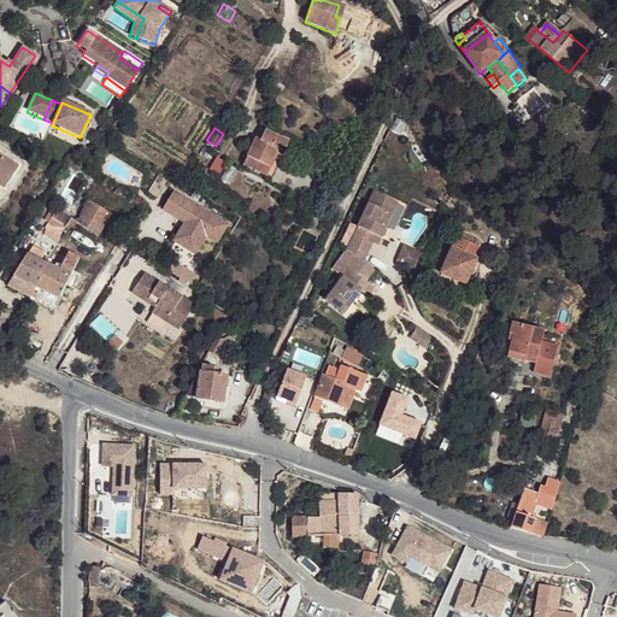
[(265,133),(263,136),(260,141),(256,139),(246,158),(269,170),(276,156),(278,151),(283,141),(265,133)]
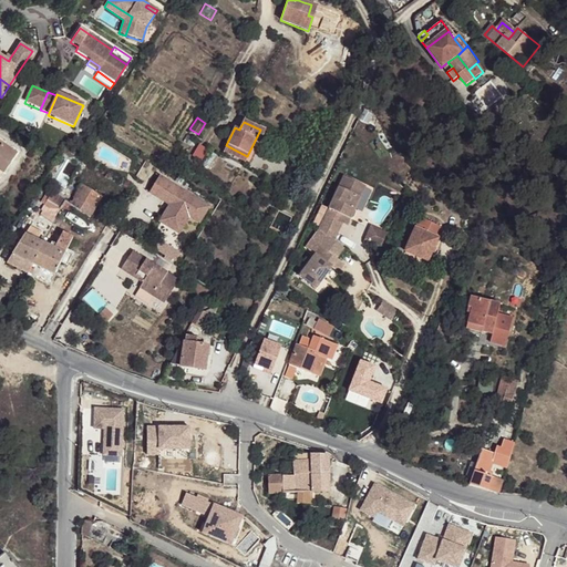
[(260,141),(261,138),(265,132),(260,130),(256,138),(260,141)]
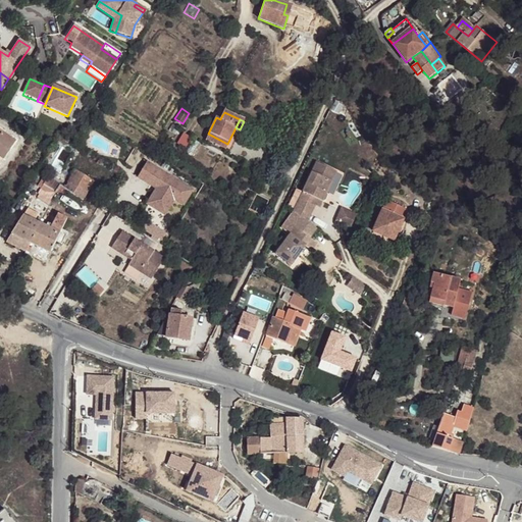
[(176,128),(170,124),(166,129),(173,134),(176,128)]
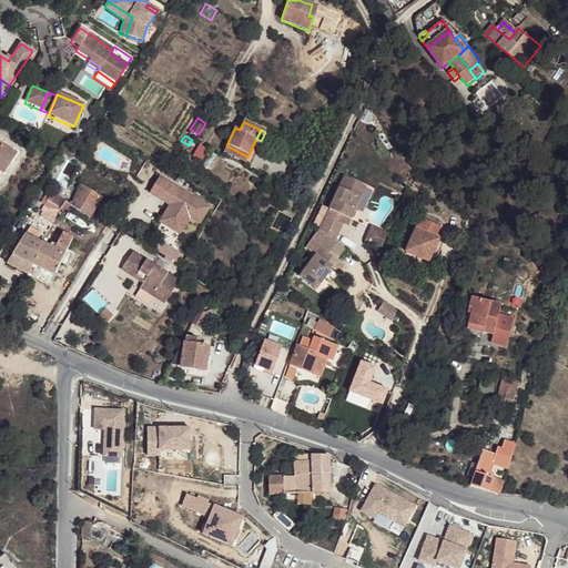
[(3,145),(0,142),(0,171),(3,173),(16,153),(3,145)]
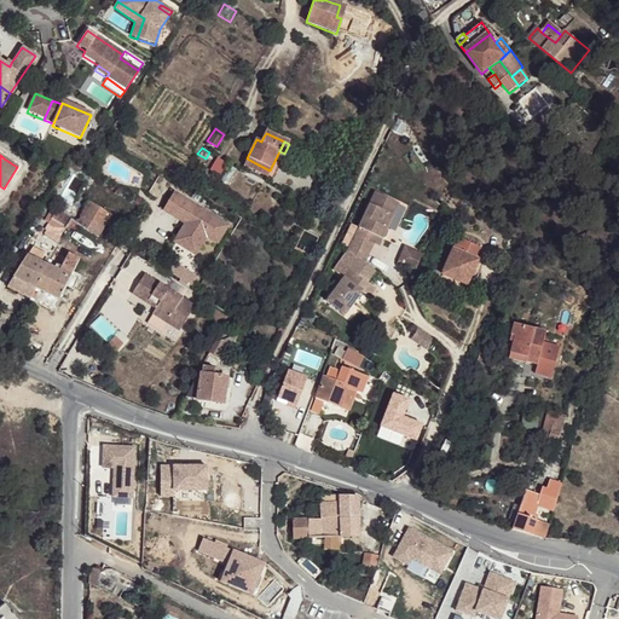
[(218,158),(210,171),(219,175),(225,163),(218,158)]
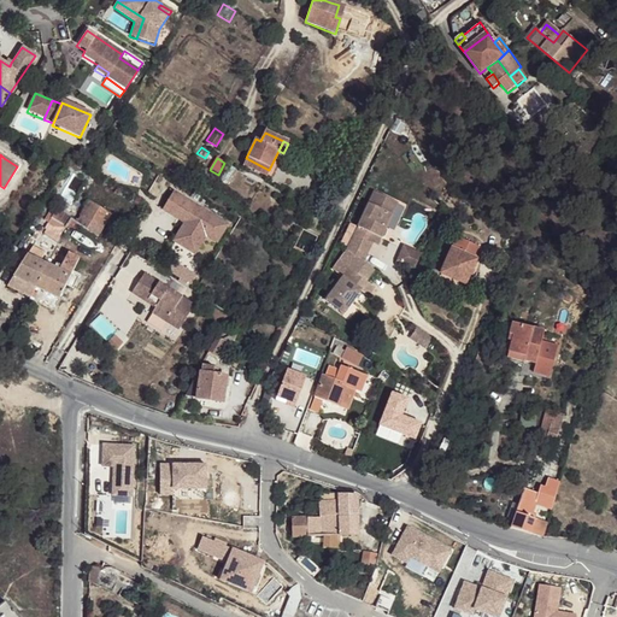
[(269,170),(246,158),(241,168),(265,178),(269,170)]
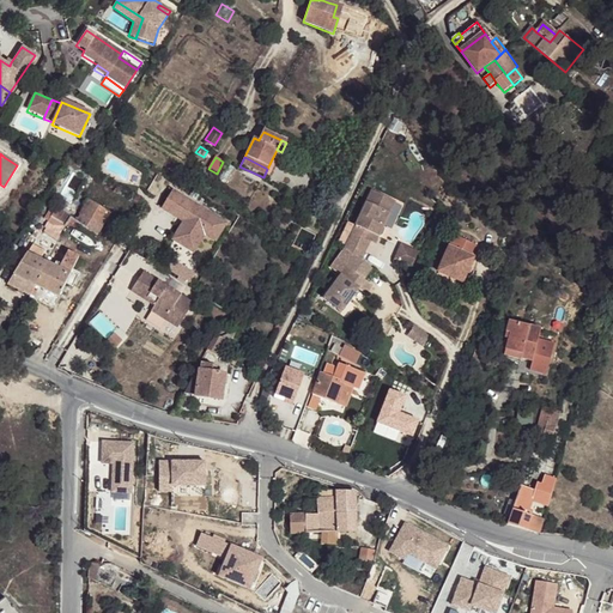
[(163,213),(175,194),(170,192),(159,210),(163,213)]
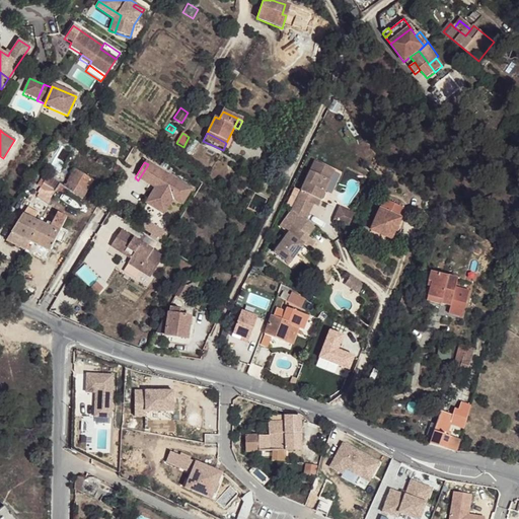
[(160,172),(148,164),(138,180),(151,188),(152,186),(157,190),(156,192),(160,193),(157,198),(154,196),(147,207),(165,218),(175,203),(184,208),(194,193),(165,175),(163,178),(159,175),(160,172)]
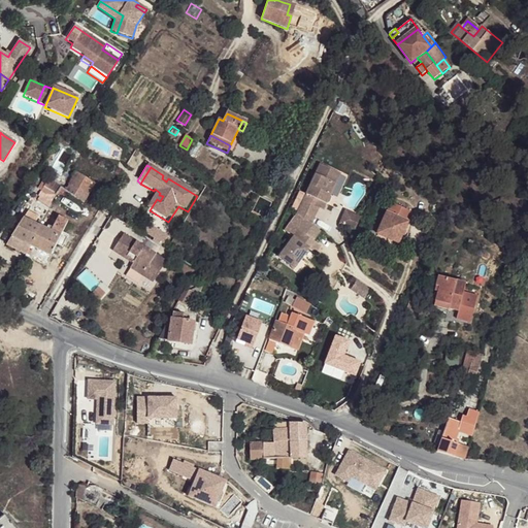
[(319,168),(295,220),(304,225),(310,229),(319,212),(323,215),(340,178),(319,168)]
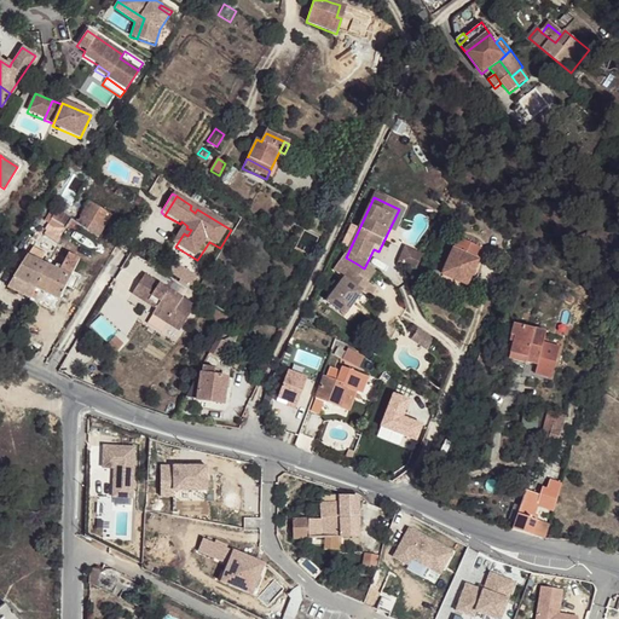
[(88,201),(75,221),(98,237),(113,214),(88,201)]
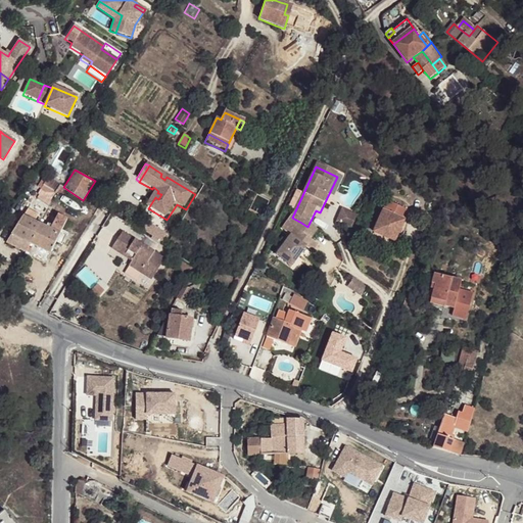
[(45,183),(52,188),(56,191),(59,184),(49,176),(45,183)]
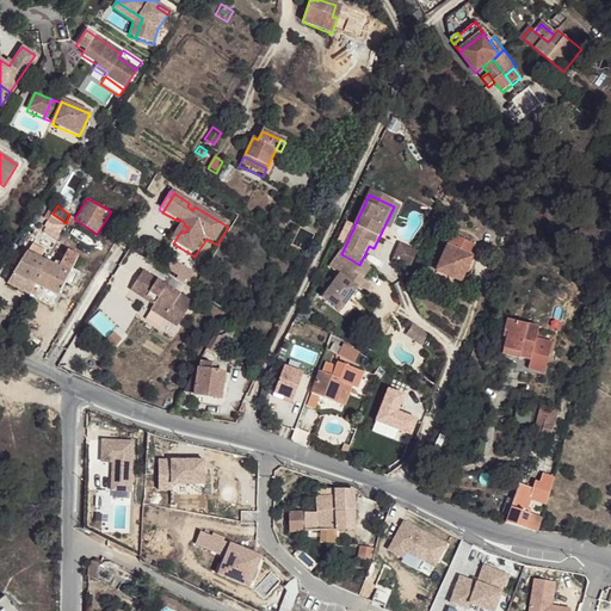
[(53,214),(48,221),(56,226),(61,220),(53,214)]
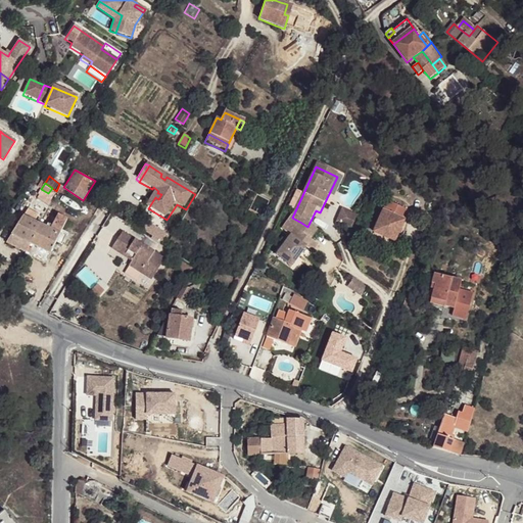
[(61,186),(59,184),(56,191),(80,207),(83,200),(63,187),(61,186)]
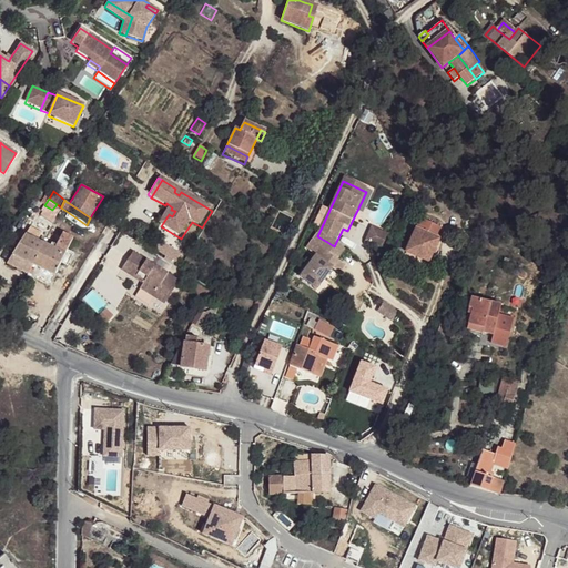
[(424,215),(405,252),(427,262),(445,225),(424,215)]
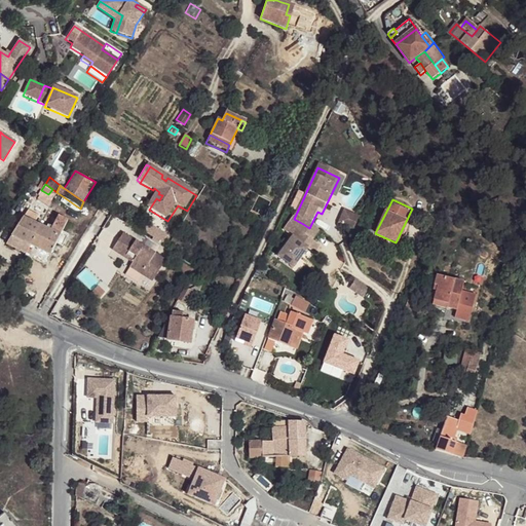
[(57,215),(50,229),(60,234),(61,232),(66,219),(57,215)]
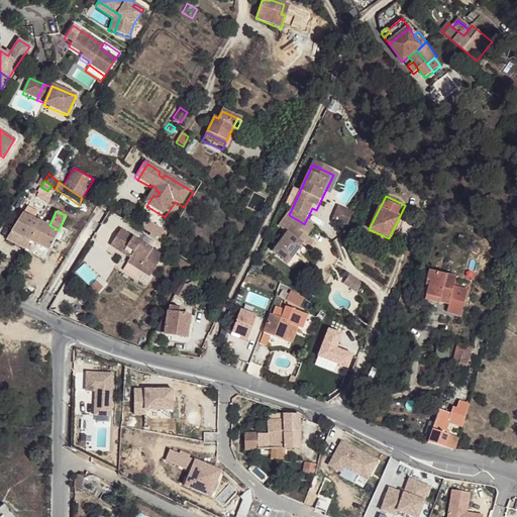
[(348,220),(350,214),(345,211),(342,218),(348,220)]
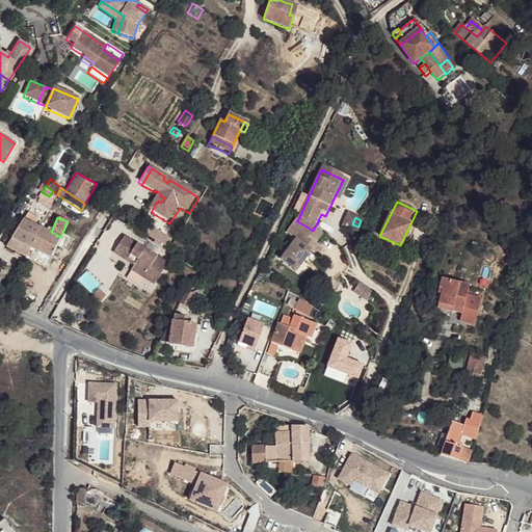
[(10,238),(30,246),(40,228),(23,219),(10,238)]
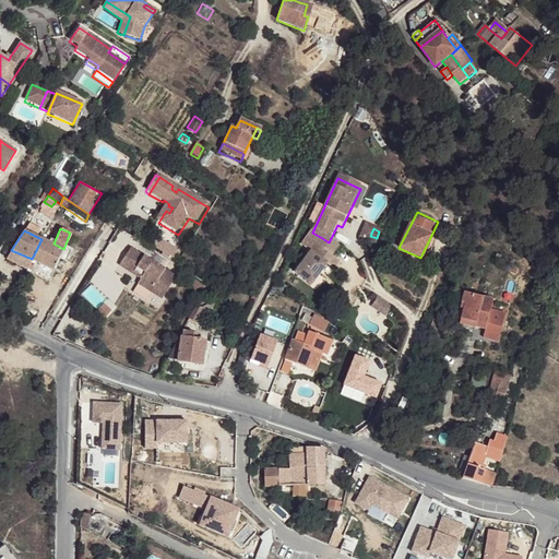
[(340,249),(329,242),(322,238),(297,280),(314,290),(328,268),(319,262),(323,254),(332,260),(340,249)]
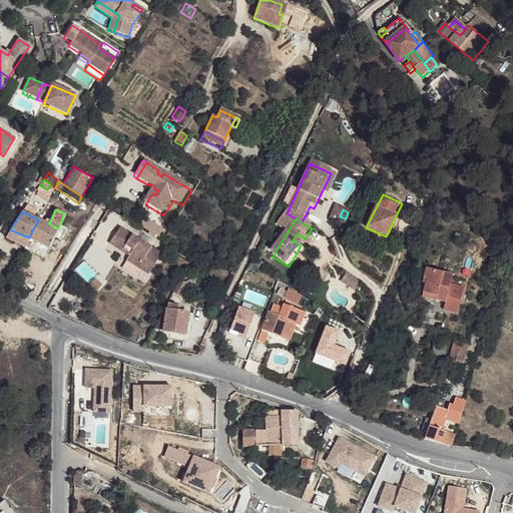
[(38,219),(29,237),(49,246),(54,238),(58,228),(49,223),(38,219)]
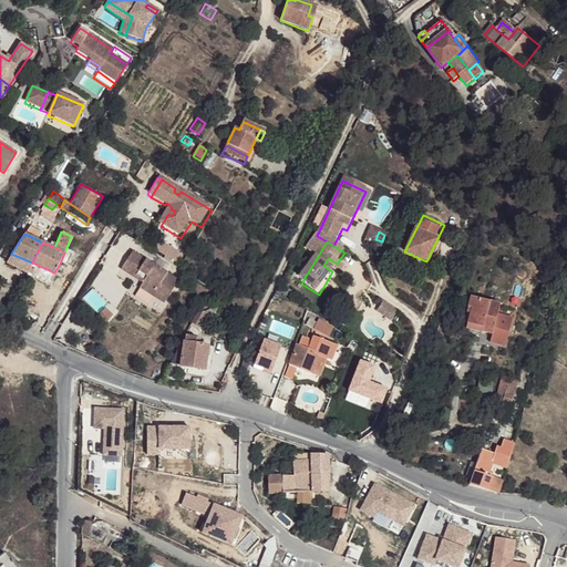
[(64,253),(60,264),(65,266),(71,253),(65,250),(64,253)]
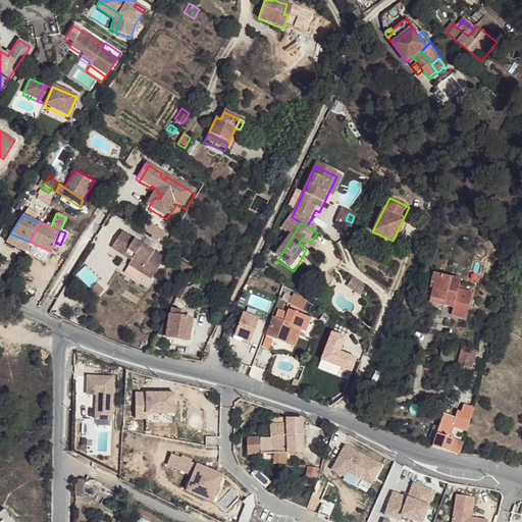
[(128,259),(126,262),(124,265),(147,280),(159,259),(117,231),(106,249),(119,257),(121,255),(128,259)]
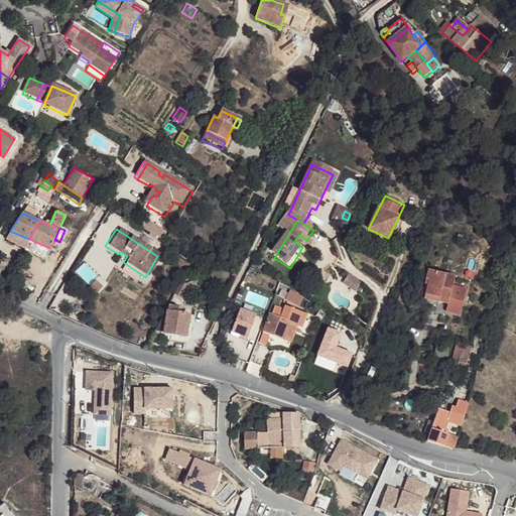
[(25,246),(29,239),(10,231),(6,237),(25,246)]
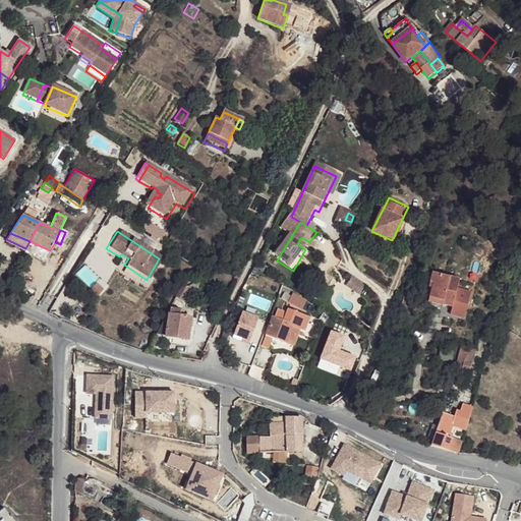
[(315,246),(309,242),(301,237),(297,244),(305,249),(311,252),(315,246)]
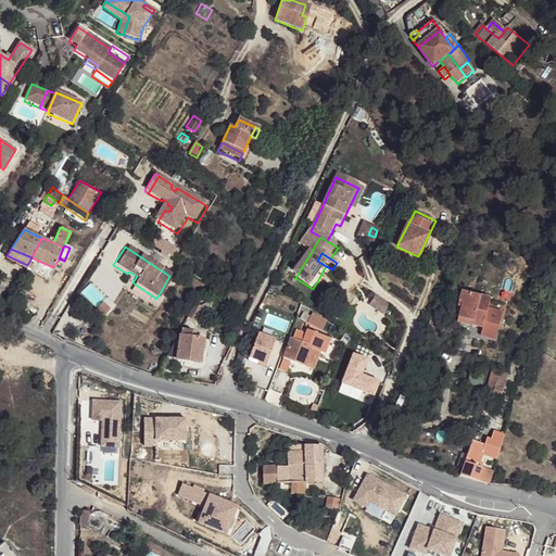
[(468,321),(467,325),(479,328),(478,335),(492,338),(498,311),(484,306),(487,298),(457,291),(454,306),(456,307),(454,318),(468,321)]
